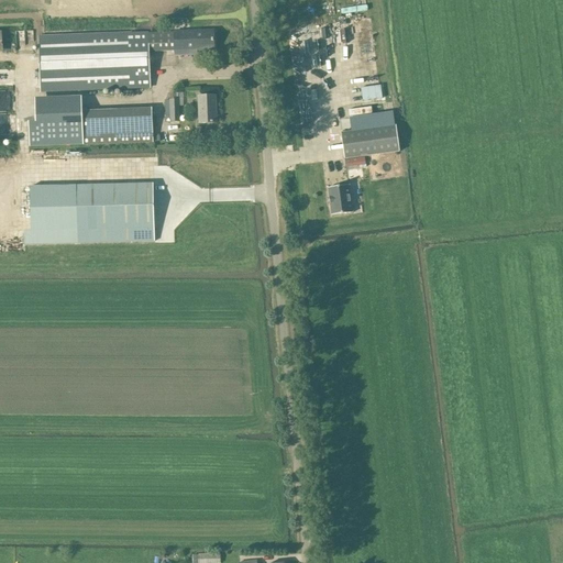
[(393,75),(382,0),(338,0),(349,80),(393,75)]
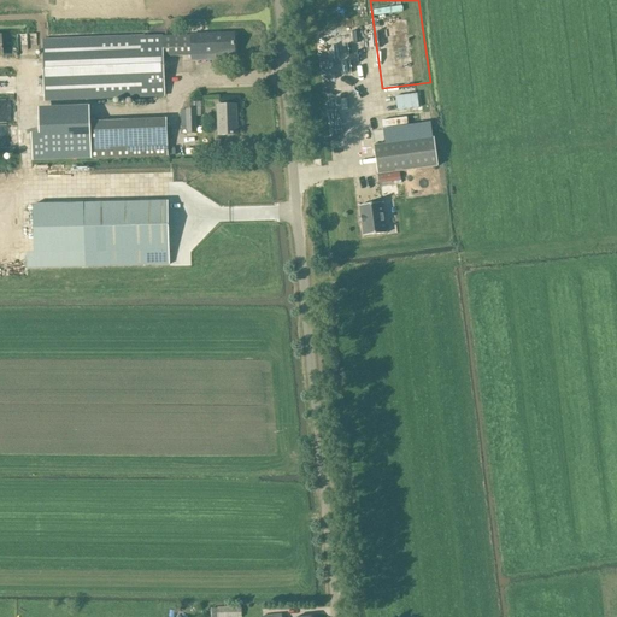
[(192,35),(163,36),(163,57),(192,56),(234,54),(233,33),(192,35)]
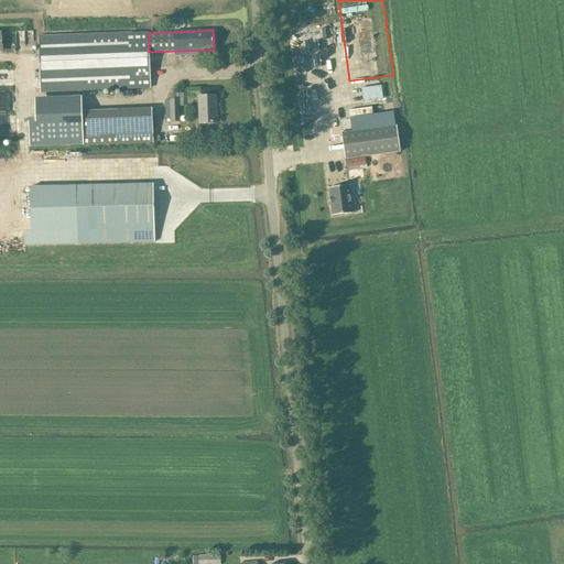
[(39,36),(40,79),(41,93),(151,88),(149,52),(149,33),(149,32),(39,36)]
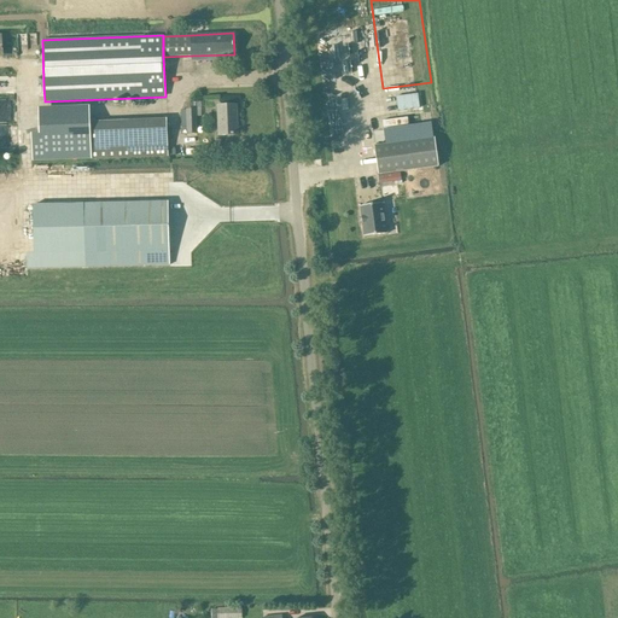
[(0,124),(15,124),(13,99),(9,99),(9,80),(0,80),(0,124)]
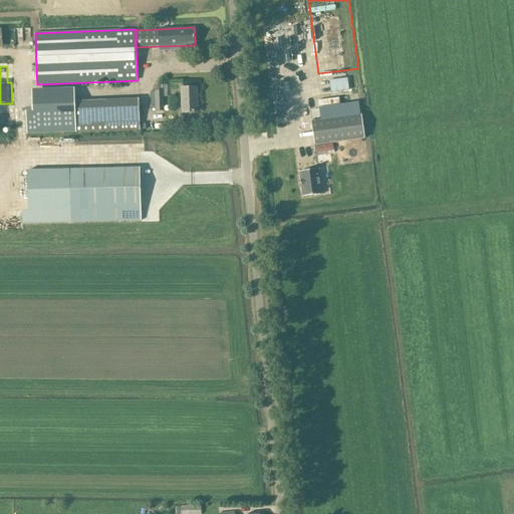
[(269,73),(270,107),(280,107),(279,72),(269,73)]
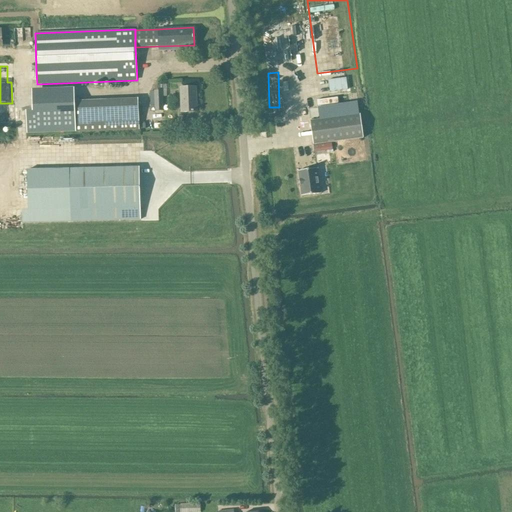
[(307,78),(300,77),(299,95),(306,96),(307,78)]
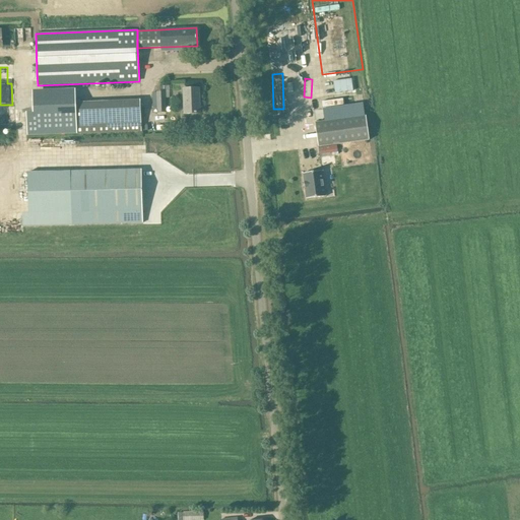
[(355,86),(342,86),(342,82),(331,82),(331,92),(355,91),(355,86)]
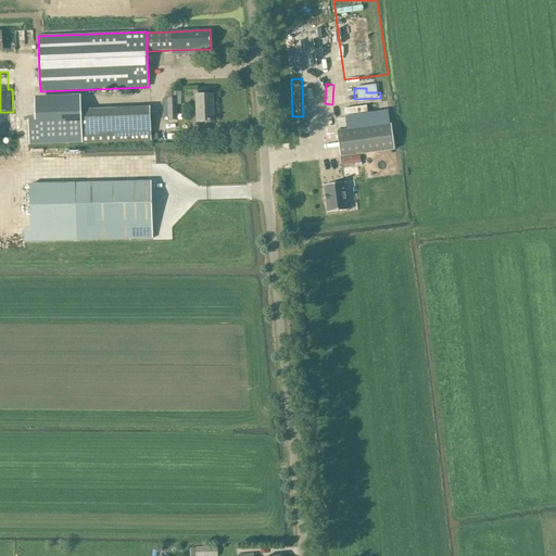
[(23,119),(24,144),(147,141),(146,106),(76,108),(76,95),(30,96),(30,119),(23,119)]
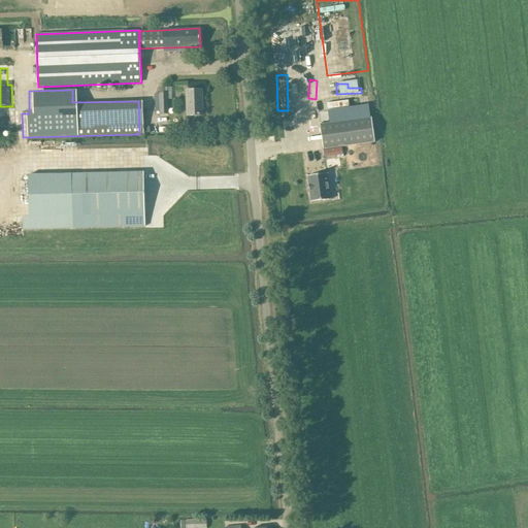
[(203,116),(202,90),(186,90),(187,116),(203,116)]
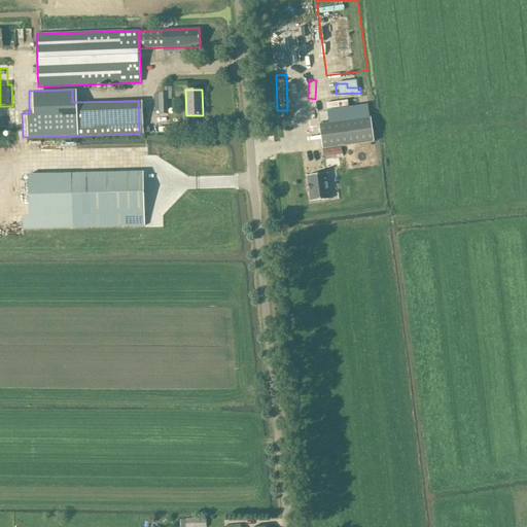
[(159,111),(160,114),(168,114),(167,93),(159,94),(159,101),(156,101),(156,111),(159,111)]
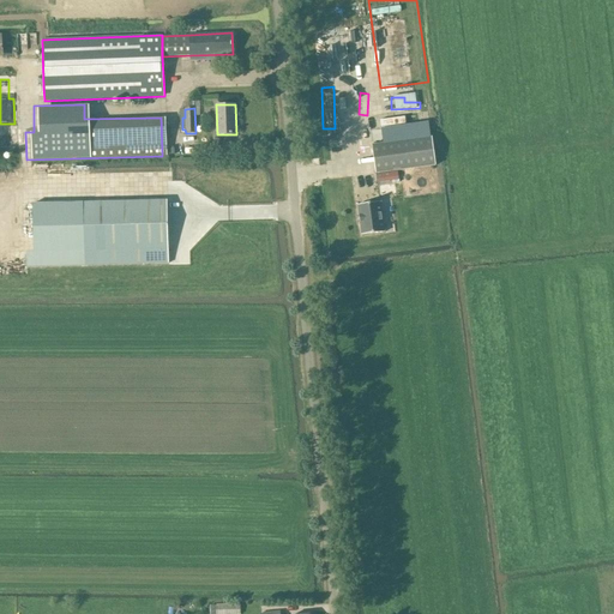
[(8,130),(1,132),(5,145),(12,144),(8,130)]
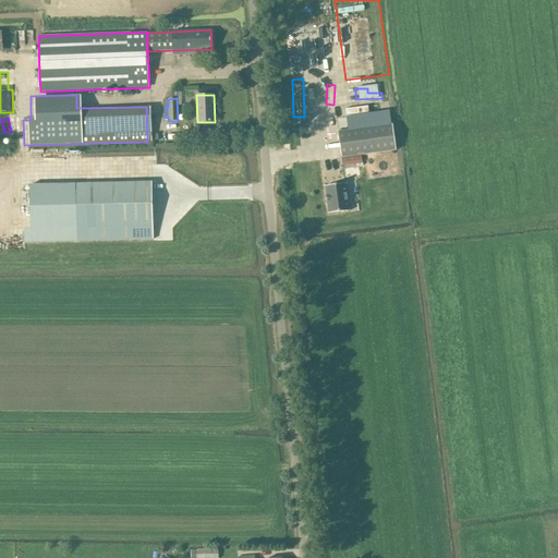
[(396,150),(392,124),(338,132),(342,158),(396,150)]
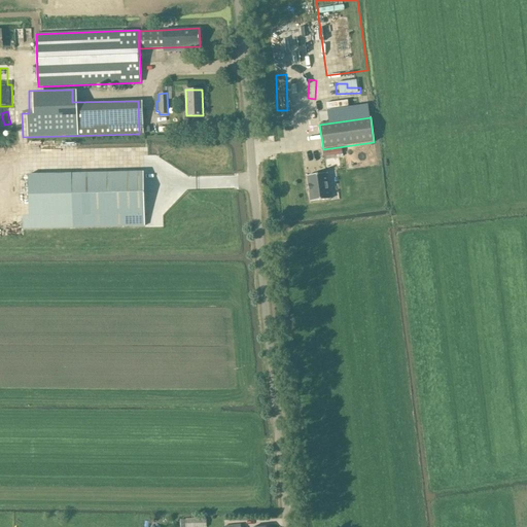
[(145,226),(144,214),(143,171),(61,174),(62,216),(62,230),(145,226)]
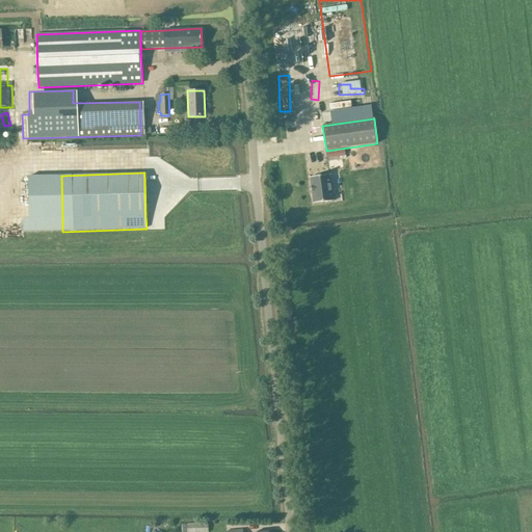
[(333,202),(329,176),(311,179),(314,204),(333,202)]
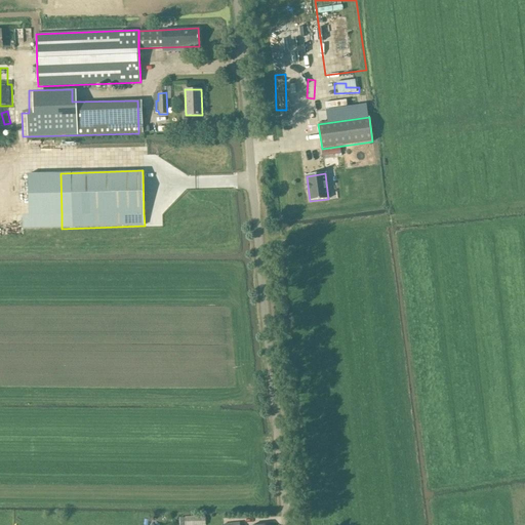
[(18,196),(34,197),(35,190),(28,189),(28,183),(21,182),(18,196)]
